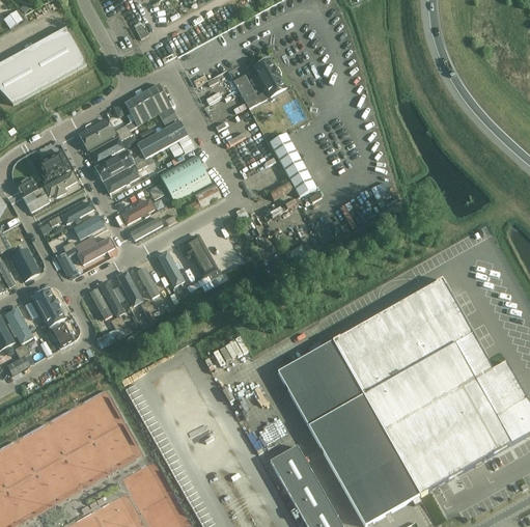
[(17,21),(30,15),(26,4),(11,10),(17,21)]
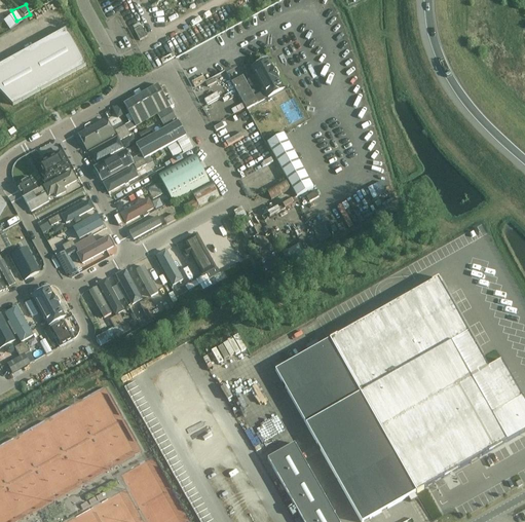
[(84,63),(65,26),(0,61),(0,89),(12,103),(84,63)]
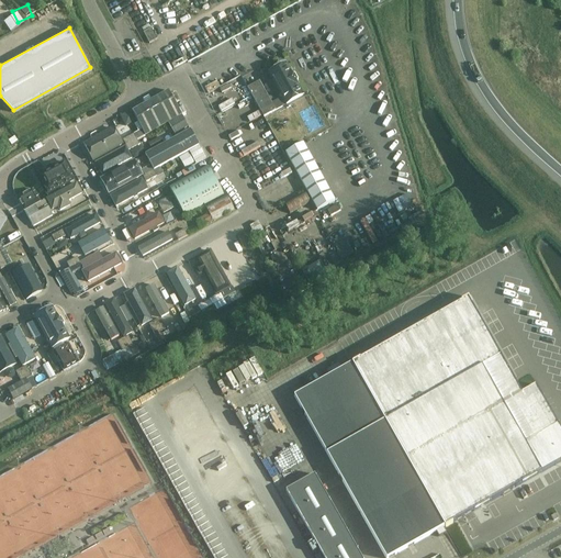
[(267,69),(285,102),(303,92),(284,59),(267,69)]
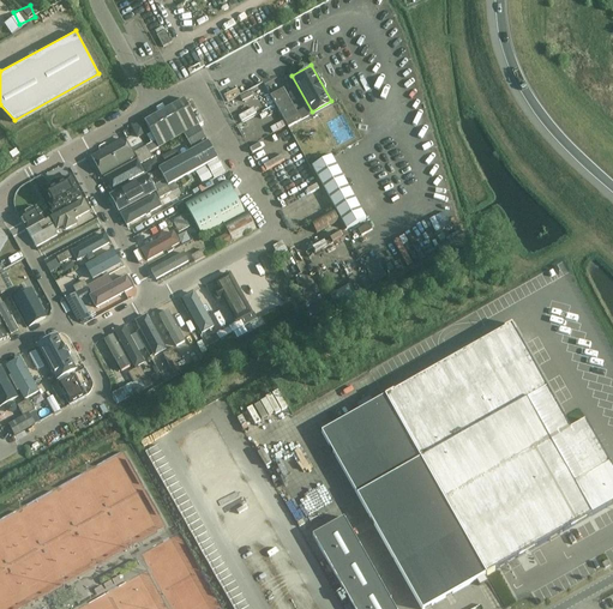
[(270,91),(287,124),(300,116),(282,85),(270,91)]
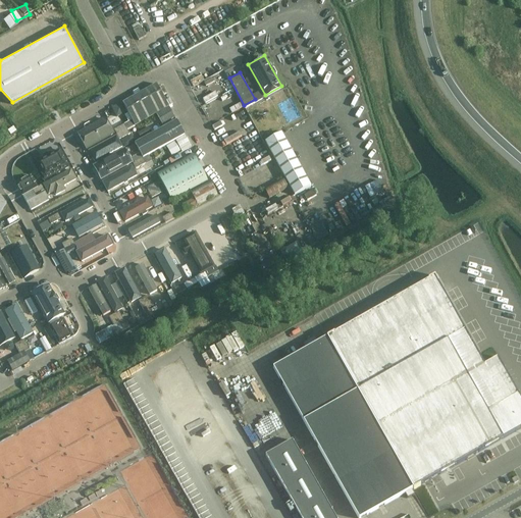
[(167,103),(157,83),(122,102),(134,122),(167,103)]
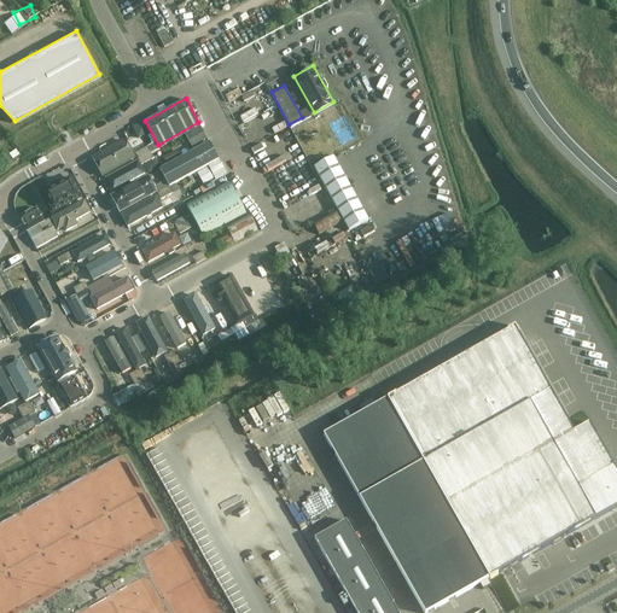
[(207,136),(199,123),(185,132),(192,144),(207,136)]
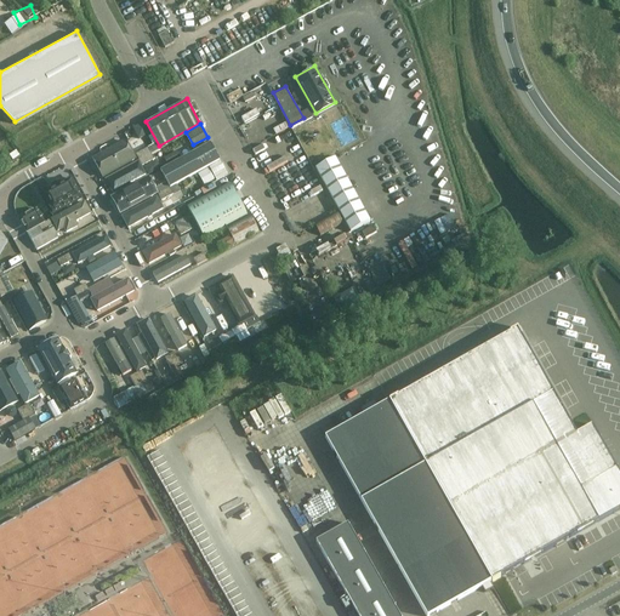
[(129,140),(91,160),(101,177),(138,158),(137,157),(135,150),(129,140)]
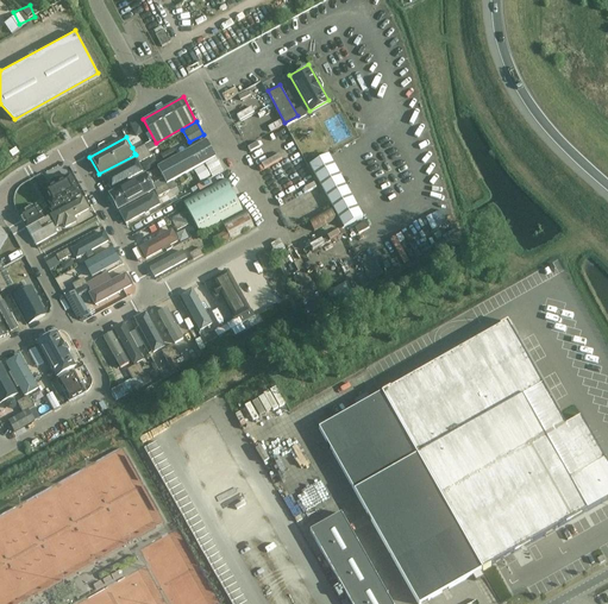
[(213,153),(205,138),(155,165),(161,174),(161,176),(162,176),(164,180),(213,153)]
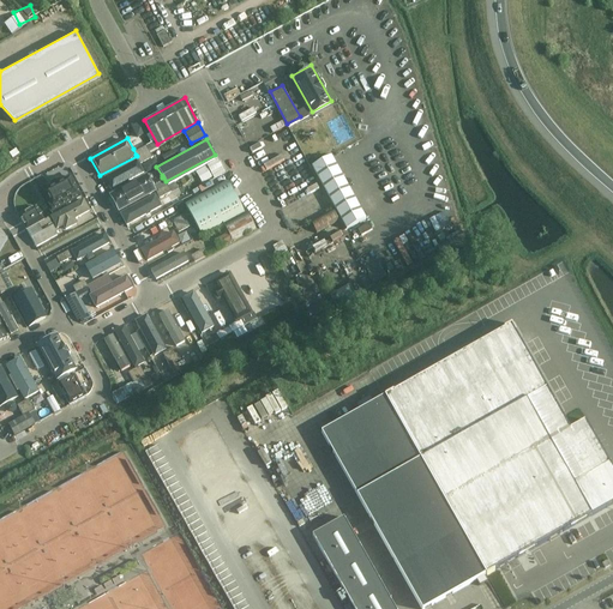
[(148,149),(144,143),(133,149),(136,155),(148,149)]
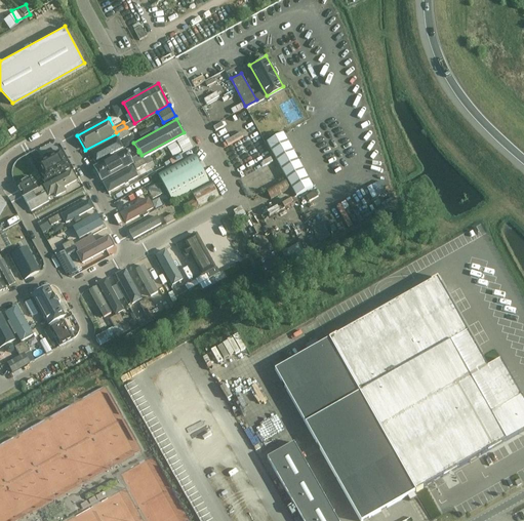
[(129,132),(127,128),(126,127),(116,132),(117,133),(118,135),(119,137),(129,132)]
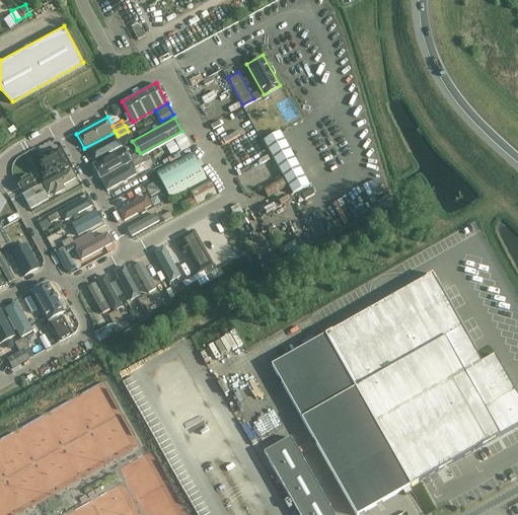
[(263,138),(292,192),(308,182),(279,129),(263,138)]
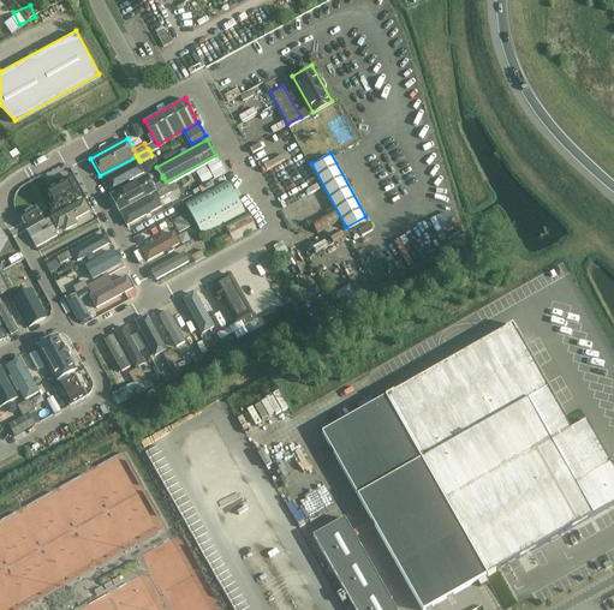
[(138,159),(102,178),(111,192),(145,173),(139,161),(138,159)]
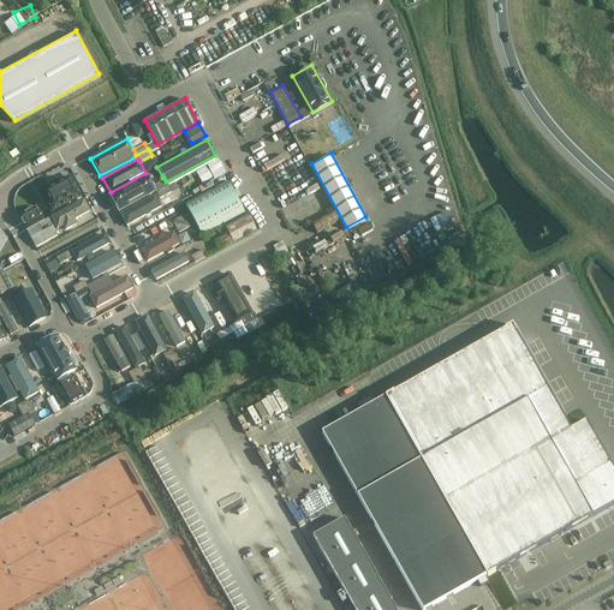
[(148,175),(111,196),(119,210),(155,190),(153,184),(148,175)]
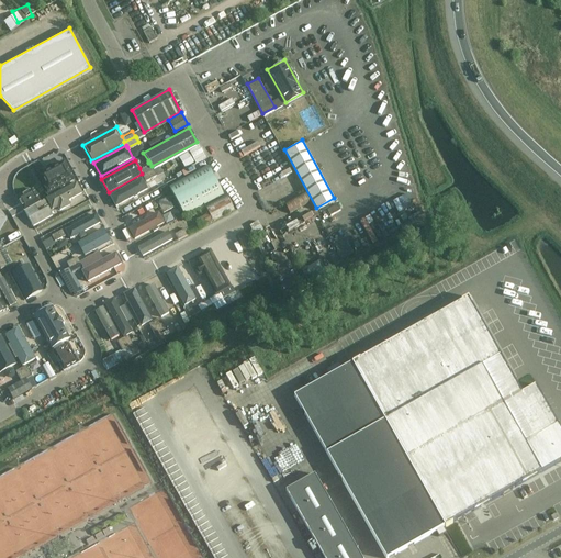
[(168,182),(183,212),(223,190),(208,162),(168,182)]
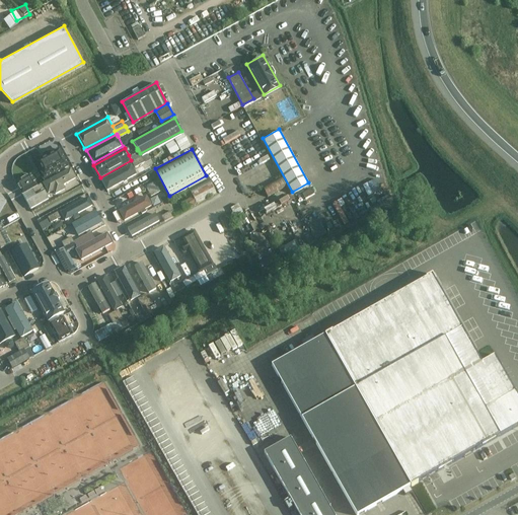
[(138,150),(137,150),(129,155),(131,160),(141,155),(140,153),(138,150)]
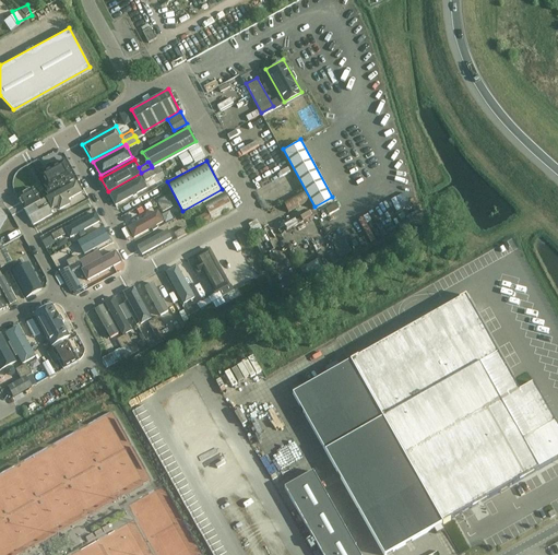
[(72,169),(69,164),(42,179),(48,189),(68,178),(64,174),(72,169)]
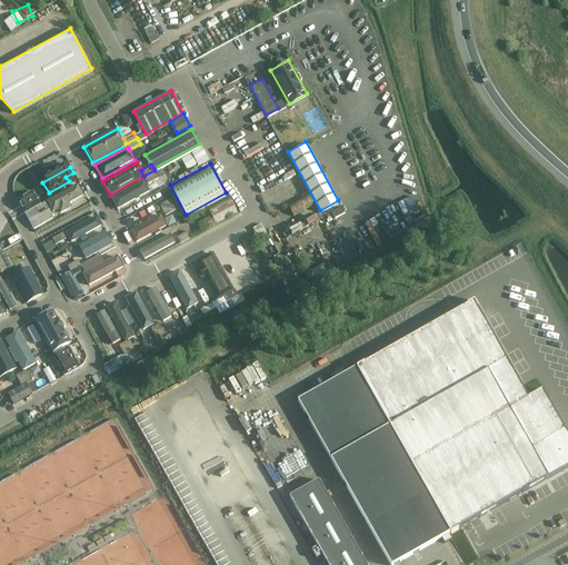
[(157,175),(155,170),(143,176),(147,181),(157,175)]
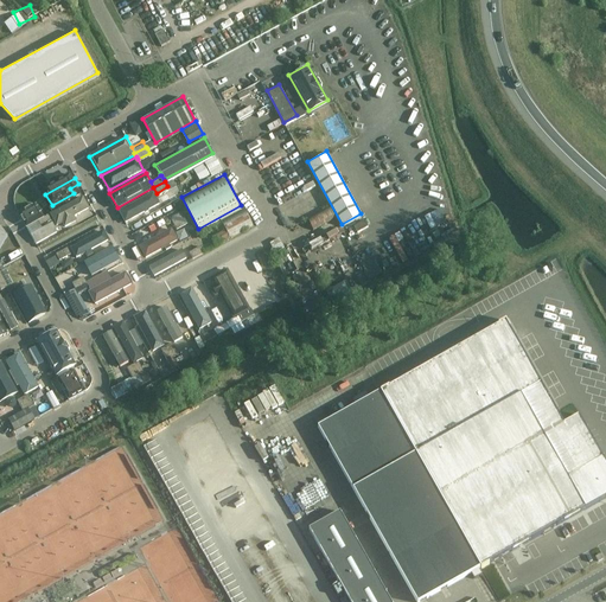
[(269,191),(275,203),(293,193),(287,181),(269,191)]
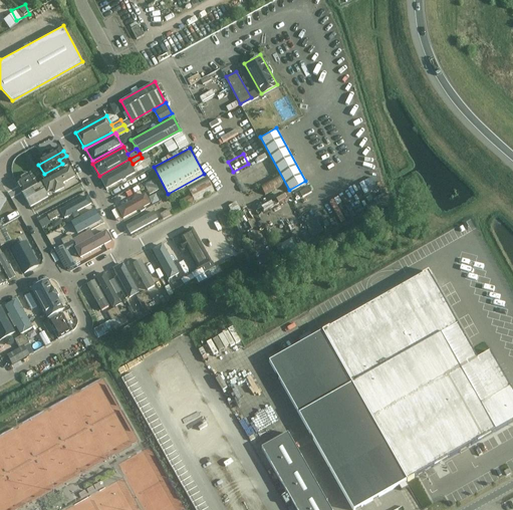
[(130,163),(100,179),(105,188),(135,172),(130,163)]
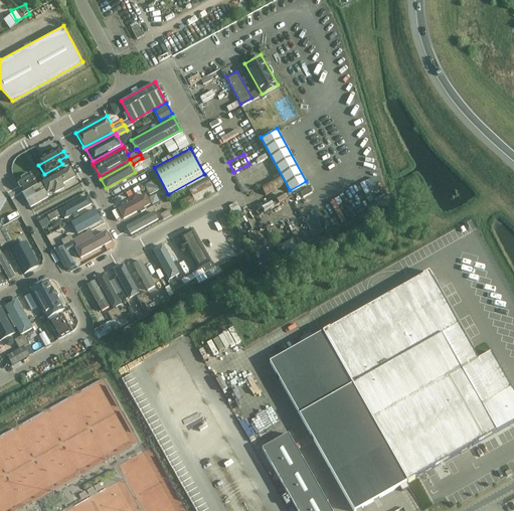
[(48,192),(75,178),(69,166),(42,180),(48,192)]
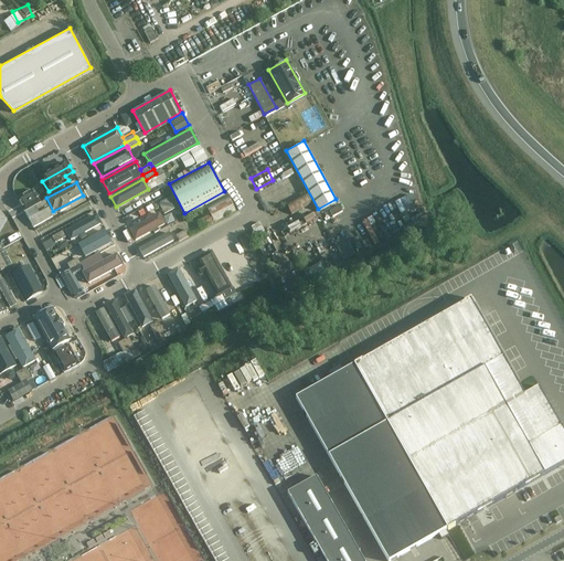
[(32,189),(18,197),(24,209),(34,203),(39,200),(32,189)]
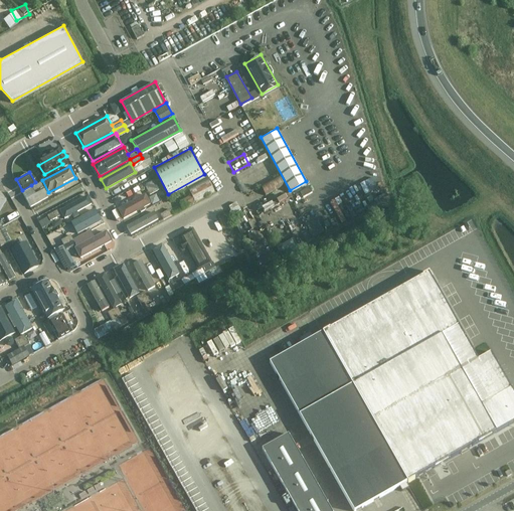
[(260,183),(265,193),(284,183),(278,173),(260,183)]
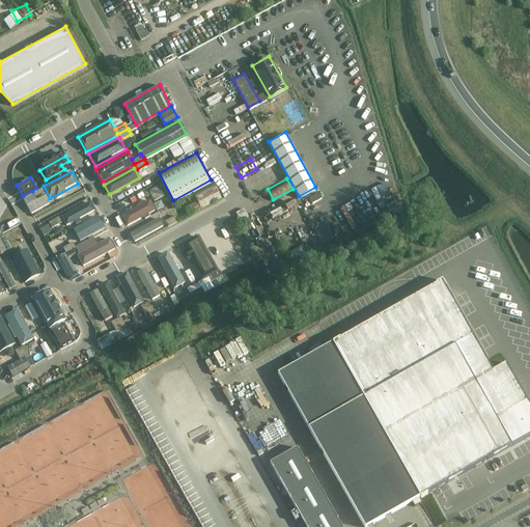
[(193,192),(196,198),(200,205),(220,195),(213,182),(193,192)]
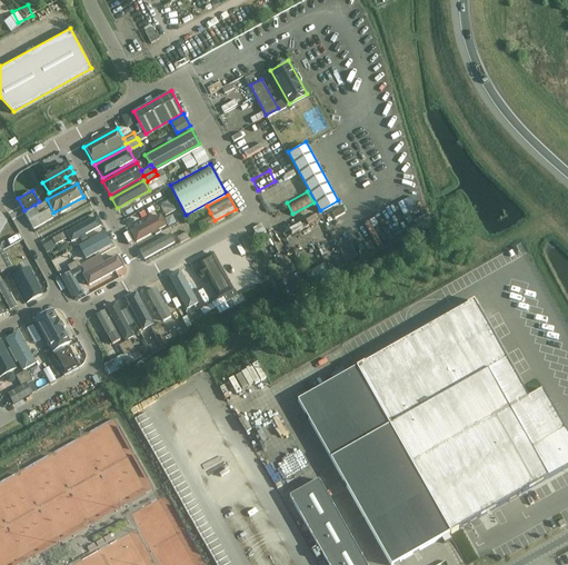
[(169,197),(158,202),(161,208),(172,201),(169,197)]
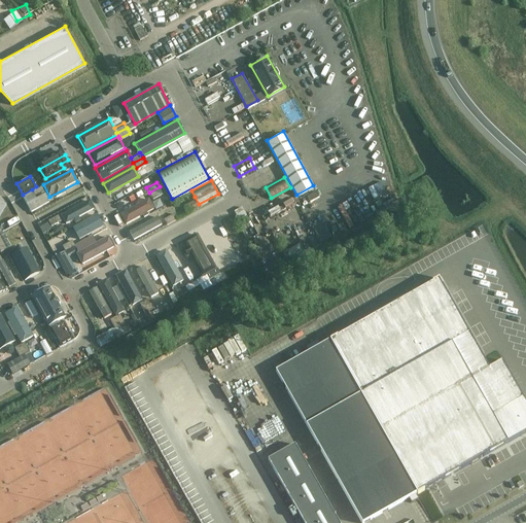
[(36,186),(32,189),(34,195),(35,195),(44,189),(41,184),(37,186),(36,186)]
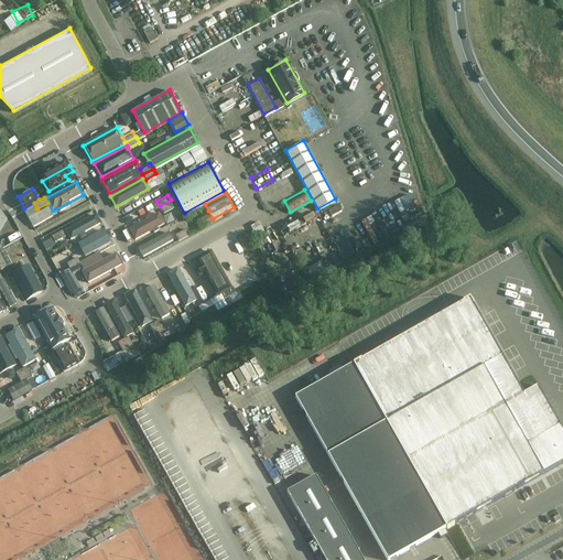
[(173,205),(171,201),(171,200),(160,206),(163,211),(173,205)]
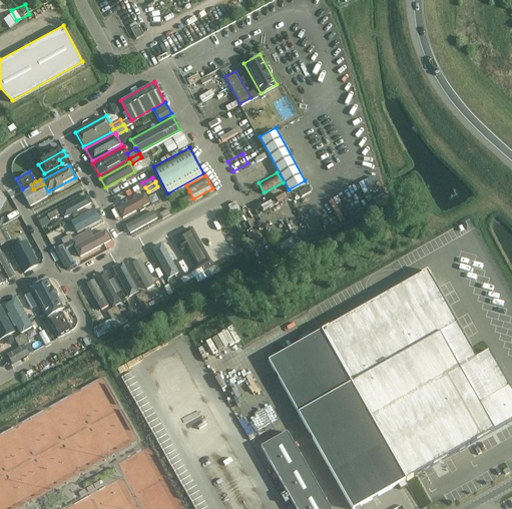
[(33,189),(31,184),(22,189),(29,203),(47,193),(43,186),(35,191),(34,189),(33,189)]
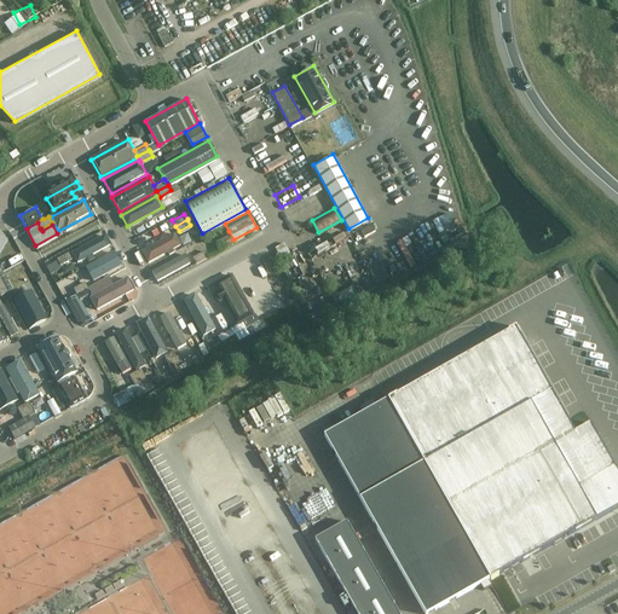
[(313,247),(316,252),(348,235),(345,230),(313,247)]
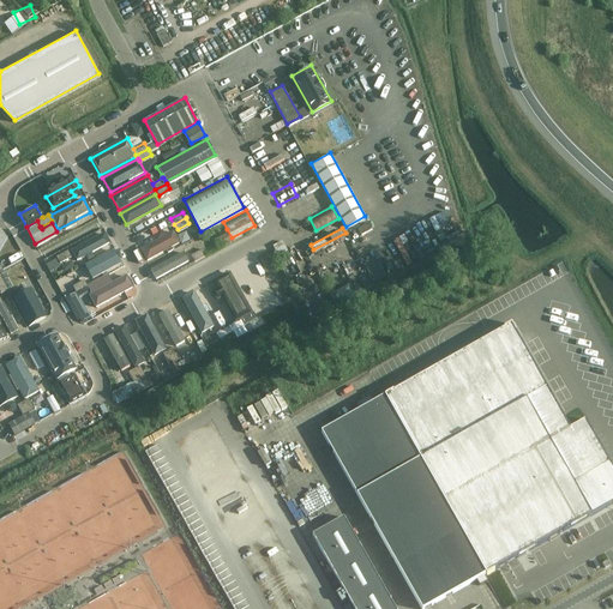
[(217,246),(228,240),(232,237),(227,229),(212,237),(217,246)]
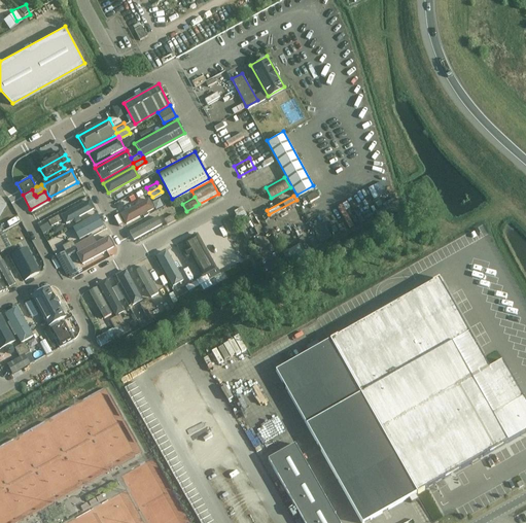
[(96,209),(90,199),(61,215),(66,225),(96,209)]
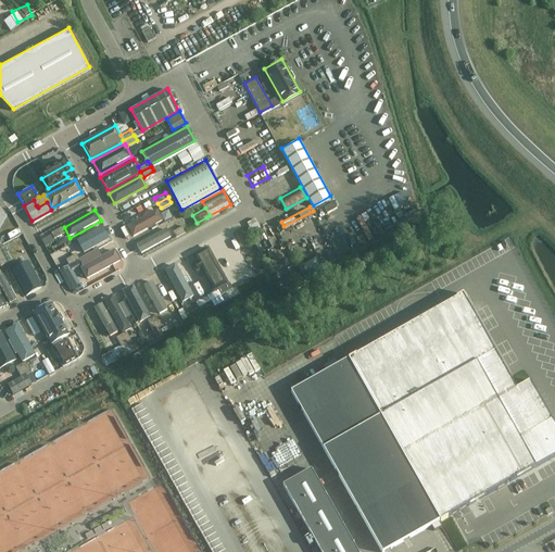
[(128,225),(135,236),(163,221),(158,211),(128,225)]
